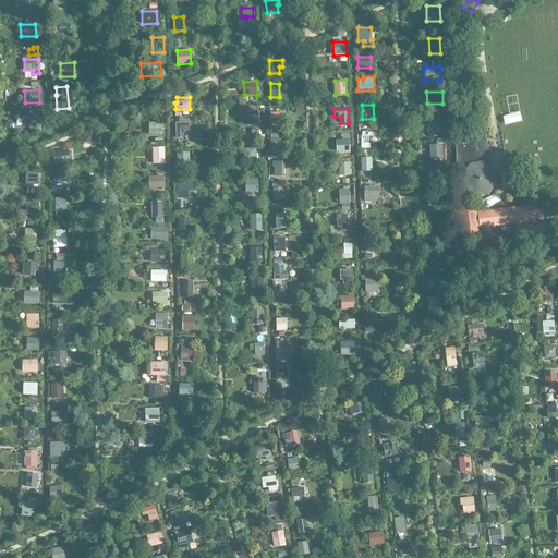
[(247,110),(247,125),(259,125),(258,119),(261,119),(259,111),(258,111),(258,110),(247,110)]
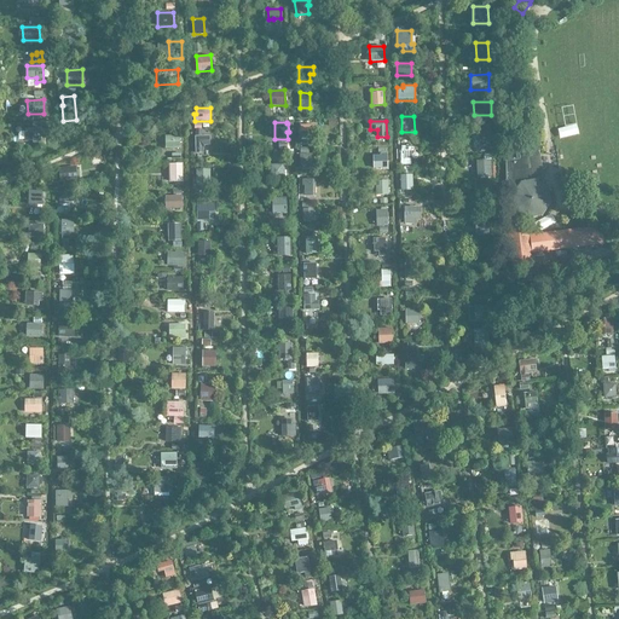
[(300,125),(300,138),(314,138),(313,125),(300,125)]
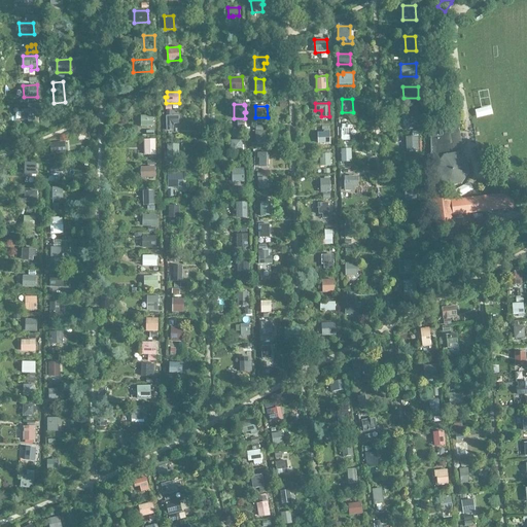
[(35,121),(35,109),(21,109),(21,119),(28,119),(28,121),(35,121)]
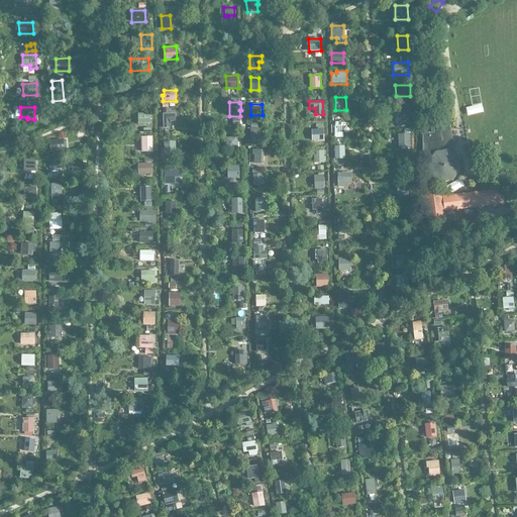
[(409,120),(408,108),(395,108),(395,115),(400,115),(400,120),(409,120)]
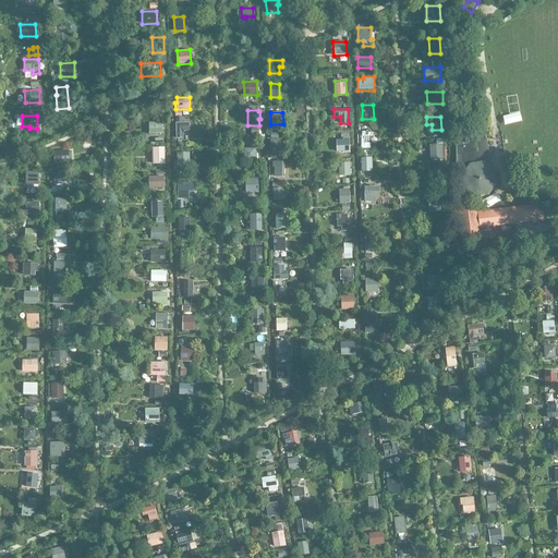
[(162,133),(162,122),(149,122),(149,134),(162,133)]
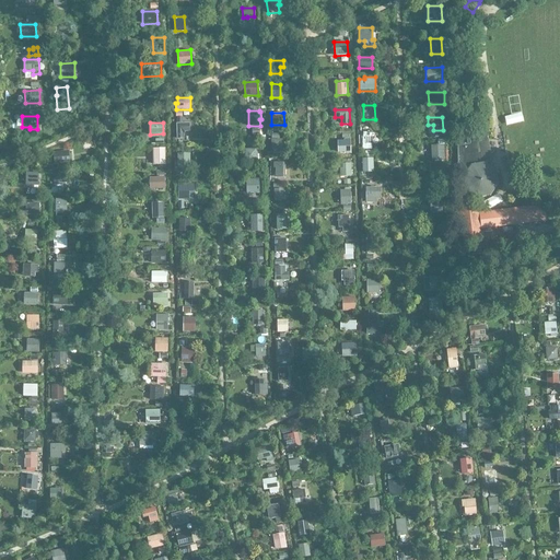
[(190,123),(177,123),(177,138),(184,138),(184,133),(186,131),(190,131),(190,123)]
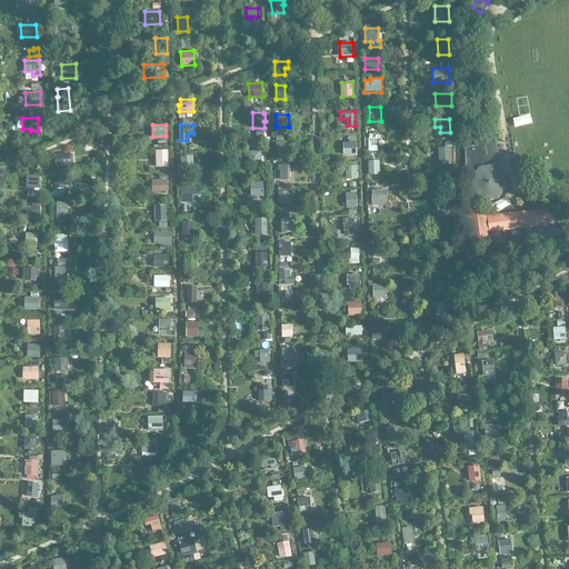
[(378,151),(378,133),(369,133),(368,151),(378,151)]
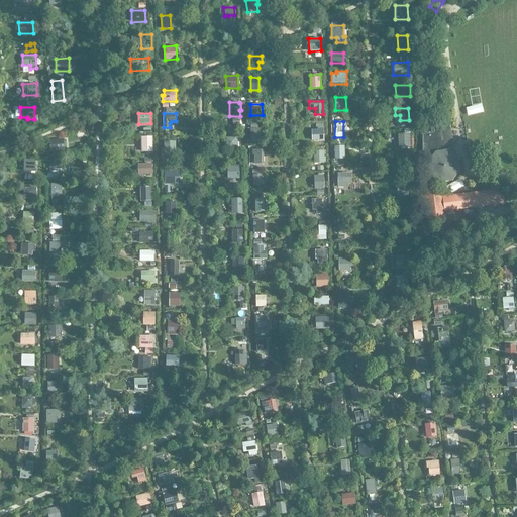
[(457,159),(447,151),(445,151),(445,148),(449,148),(449,145),(453,144),(450,128),(448,121),(432,124),(434,133),(422,135),(422,157),(424,165),(428,165),(430,176),(440,184),(452,181),(460,171),(457,159)]
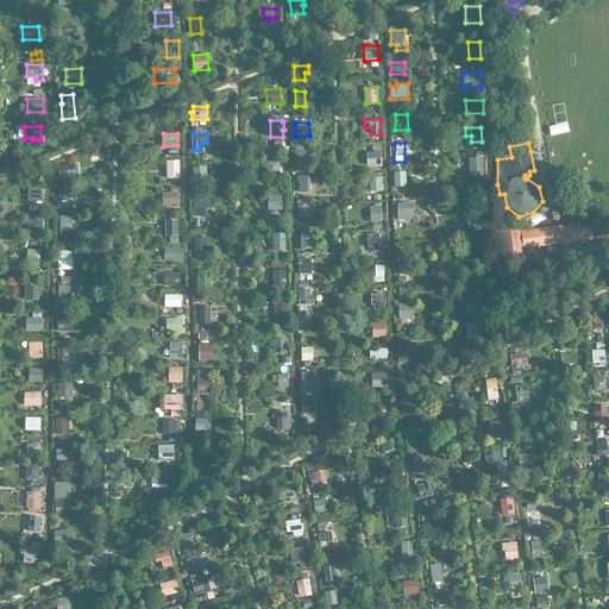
[(382,167),(381,150),(374,151),(374,152),(368,152),(368,165),(375,165),(375,167),(382,167)]
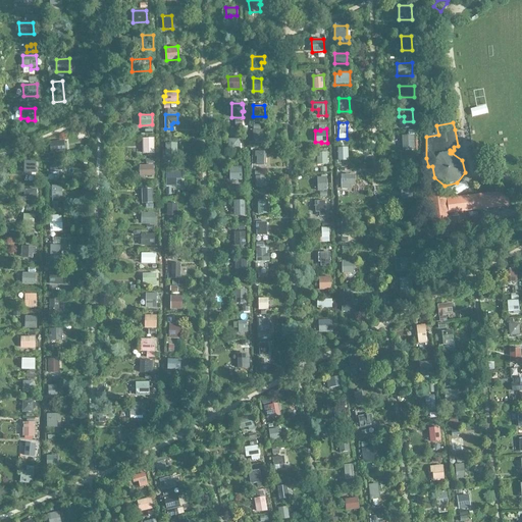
[(263,143),(263,129),(253,129),(253,143),(263,143)]
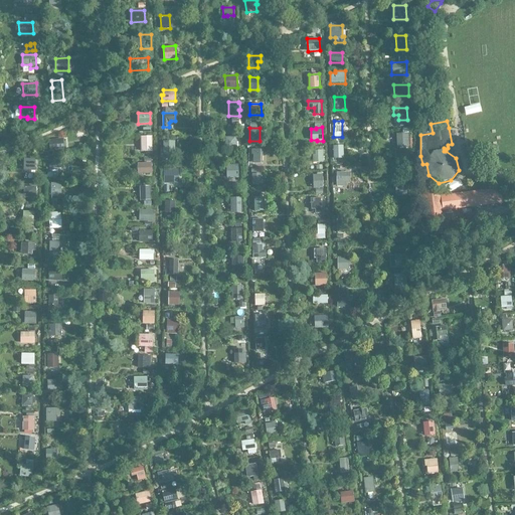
[(396,147),(408,147),(408,133),(396,133),(396,147)]
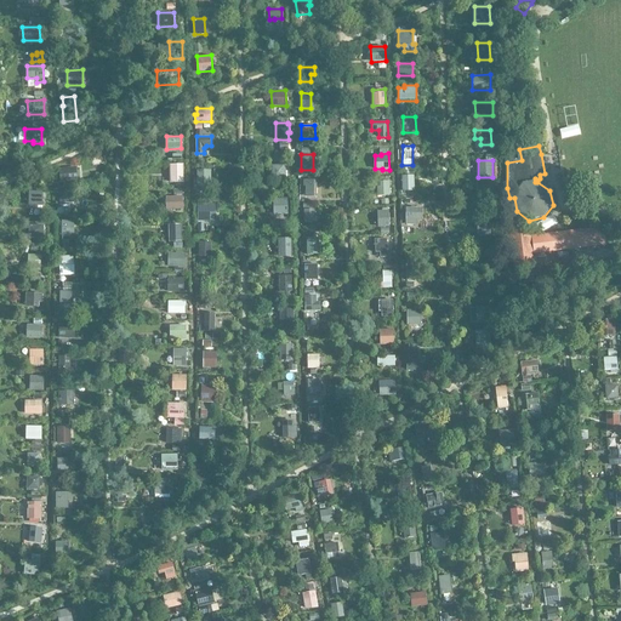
[(183,164),(170,164),(170,182),(184,182),(183,164)]
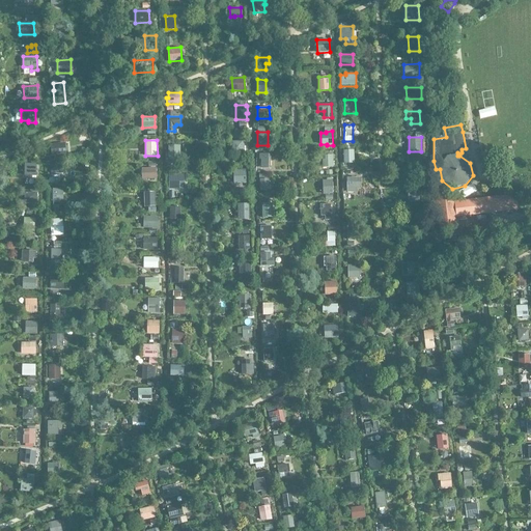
[(245,152),(244,140),(231,141),(232,152),(245,152)]
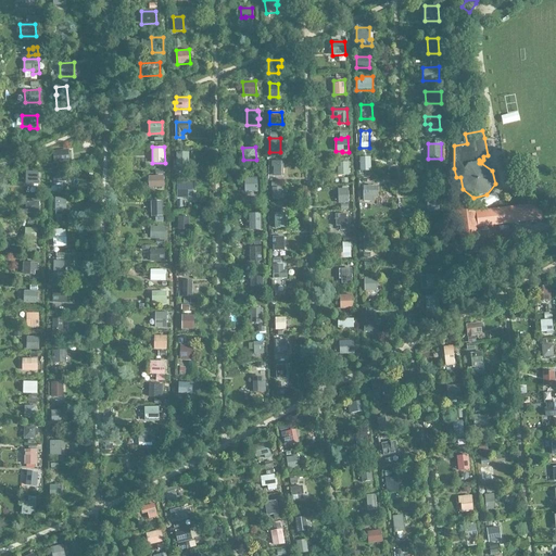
[(53,151),(54,163),(71,162),(70,149),(53,151)]
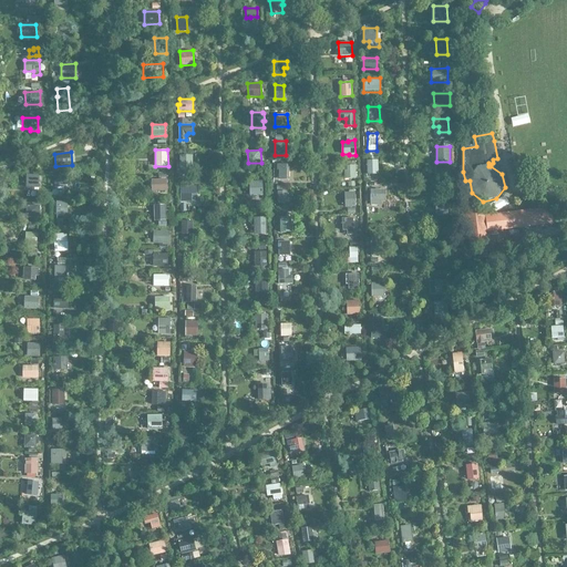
[(193,155),(179,155),(181,169),(193,169),(193,155)]
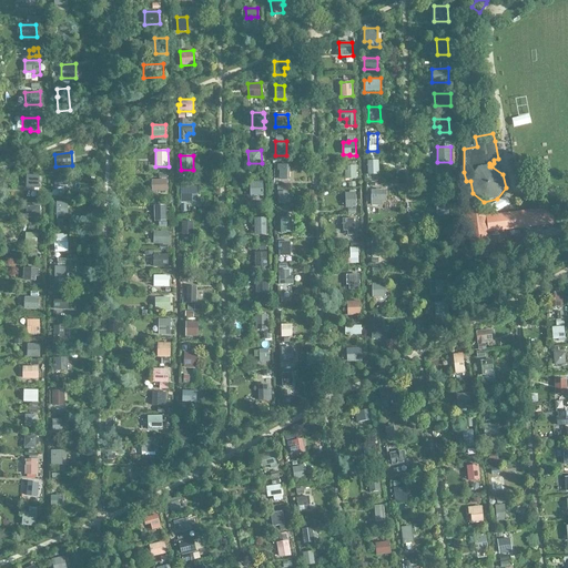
[(378,160),(367,161),(367,174),(369,174),(369,175),(376,175),(376,174),(378,174),(378,160)]
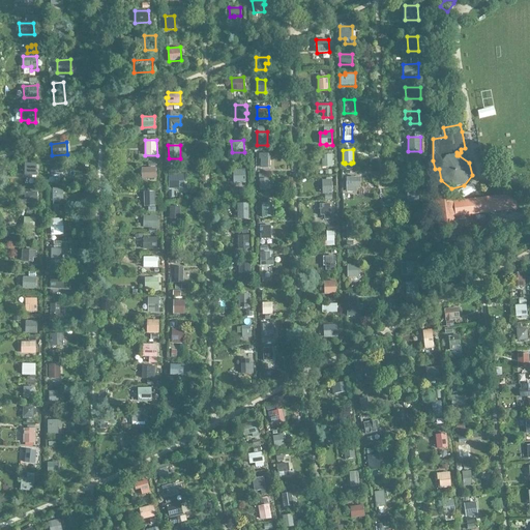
[(261,158),(260,168),(270,168),(270,153),(259,153),(259,158),(261,158)]
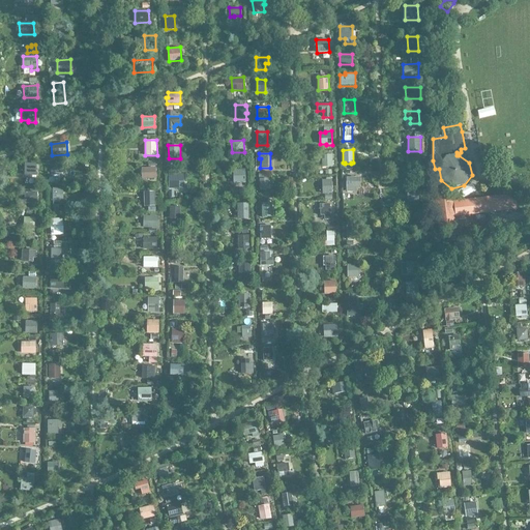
[(321,154),(322,168),(332,167),(332,154),(321,154)]
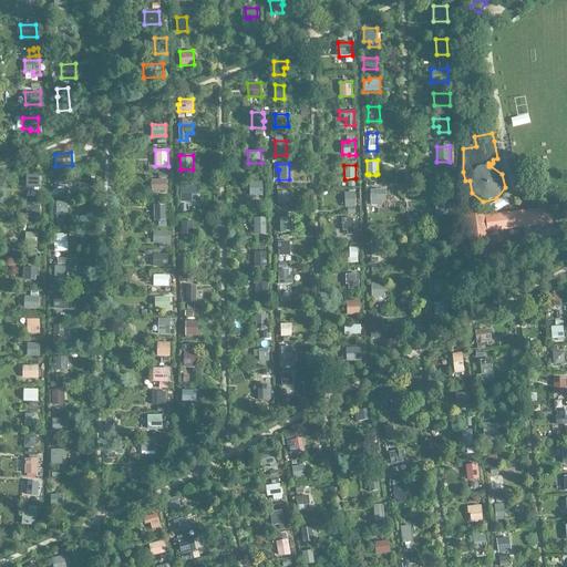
[(450,171),(435,171),(435,179),(450,179),(450,171)]
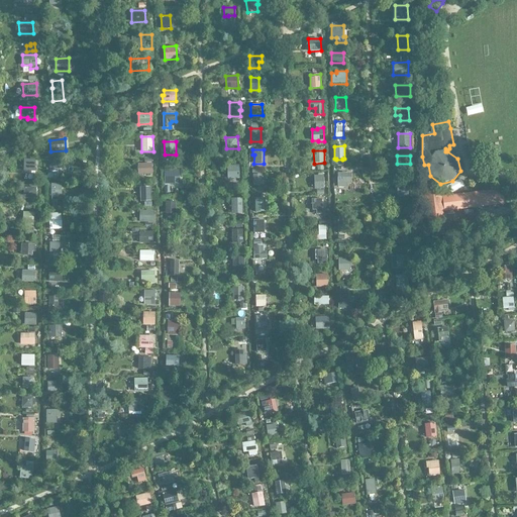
[(59,158),(48,159),(50,171),(60,170),(59,158)]
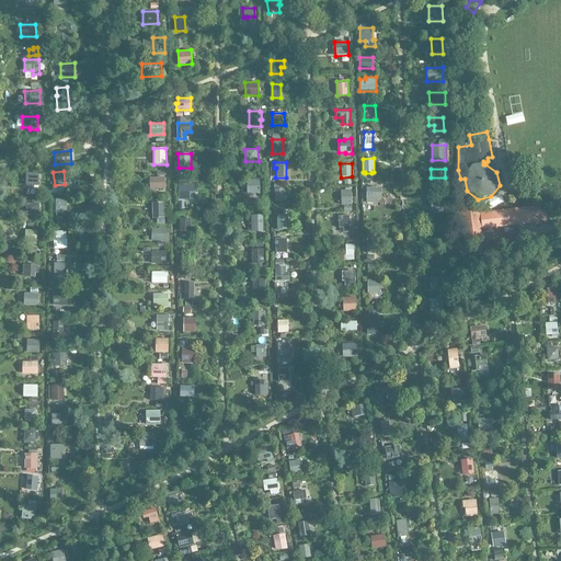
[(38,172),(26,172),(26,185),(38,185),(38,172)]
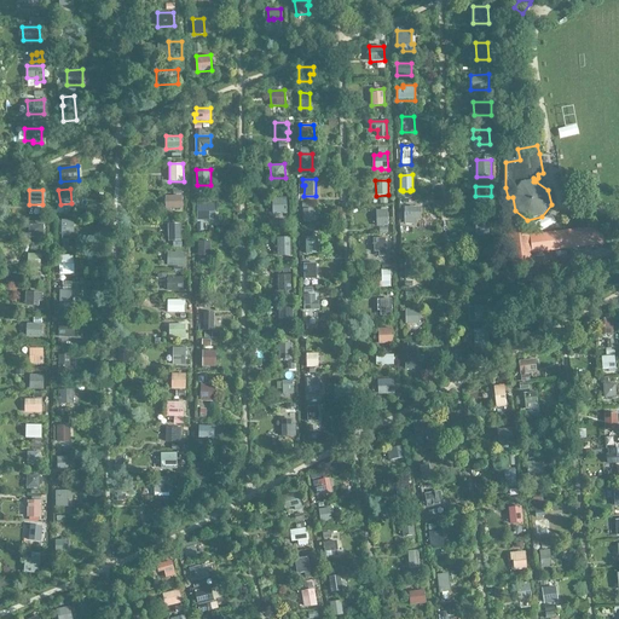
[(183,208),(183,195),(166,196),(166,208),(183,208)]
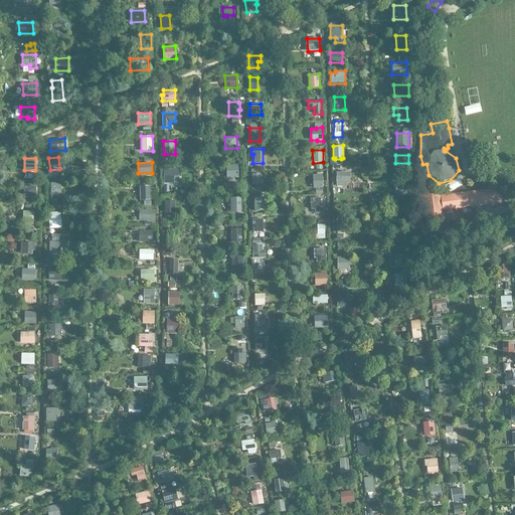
[(226,164),(226,178),(239,177),(238,164),(226,164)]
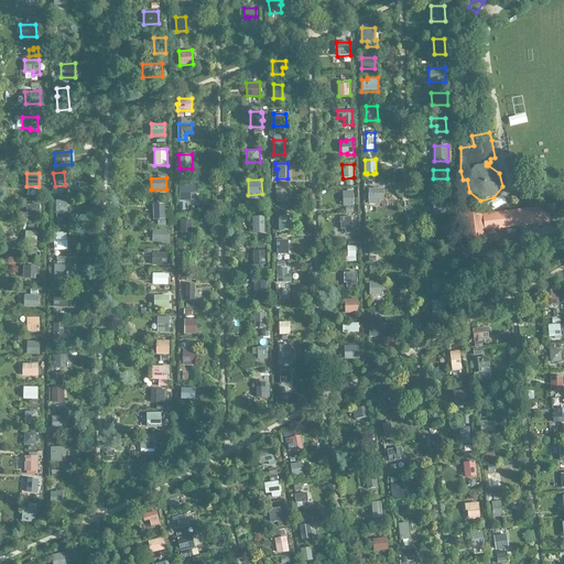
[(196,185),(180,185),(180,201),(196,201),(196,185)]
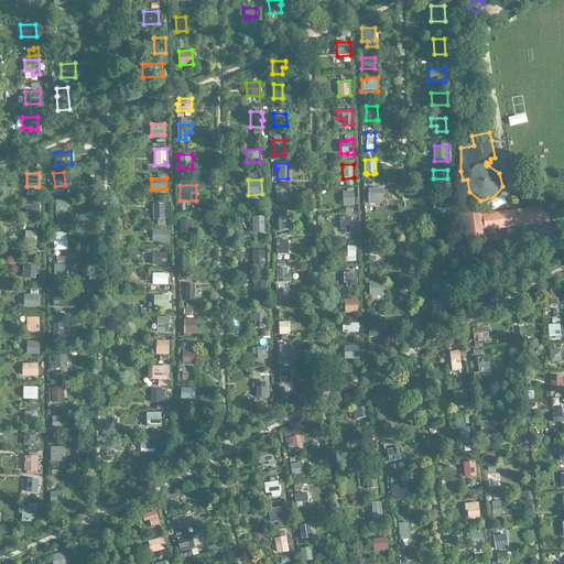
[(383,199),(383,188),(368,188),(368,204),(379,204),(379,199),(383,199)]
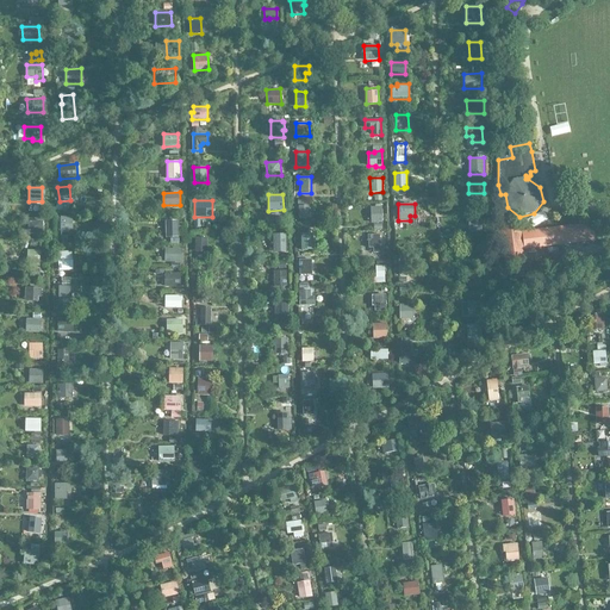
[(310,218),(309,205),(298,205),(299,219),(310,218)]
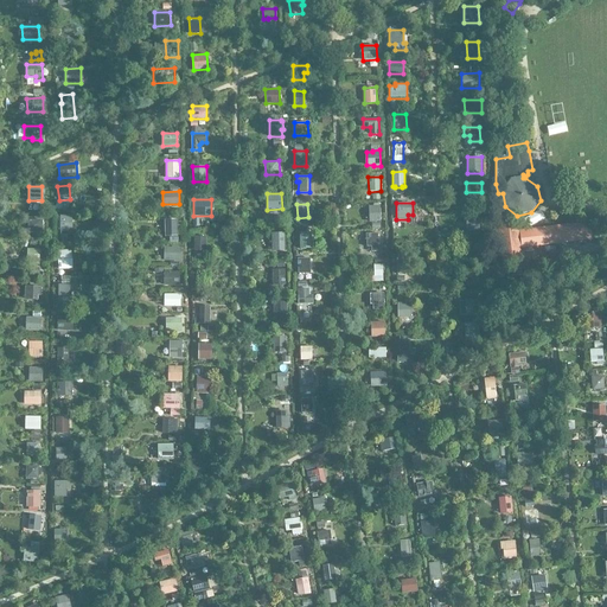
[(381,205),(369,206),(369,222),(381,222),(381,205)]
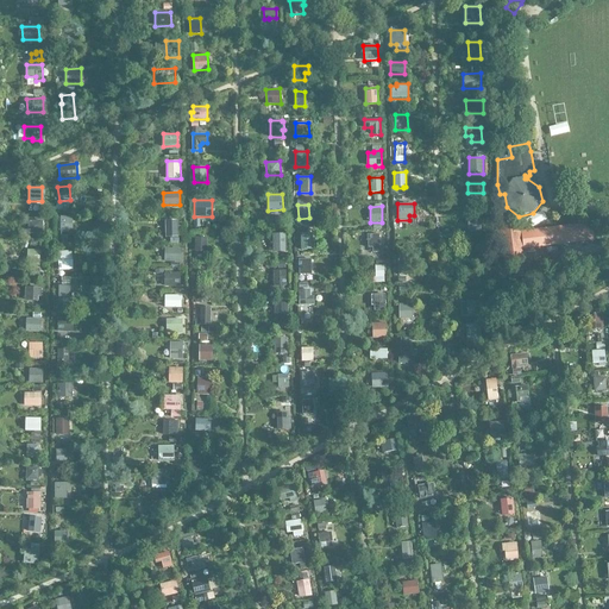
[(61,217),(61,232),(73,232),(73,215),(61,217)]
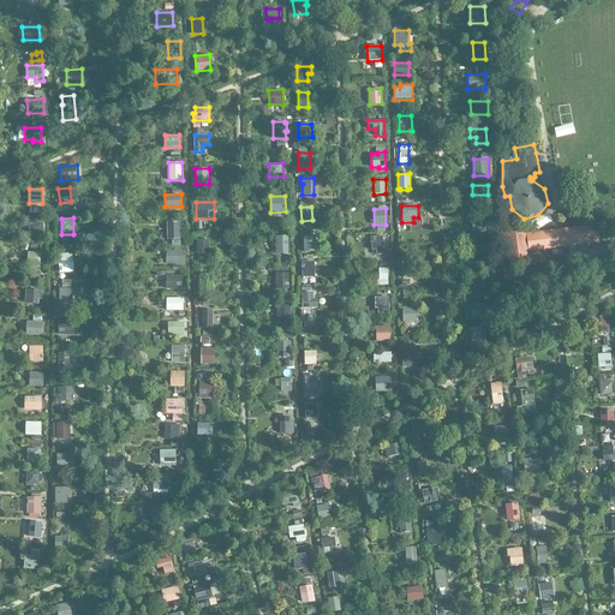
[(472,219),(472,234),(485,234),(485,218),(472,219)]
